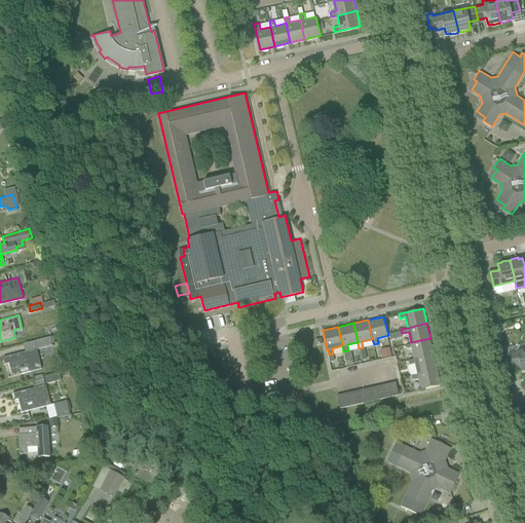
[(50,335),(35,339),(37,346),(37,347),(52,343),(50,335)]
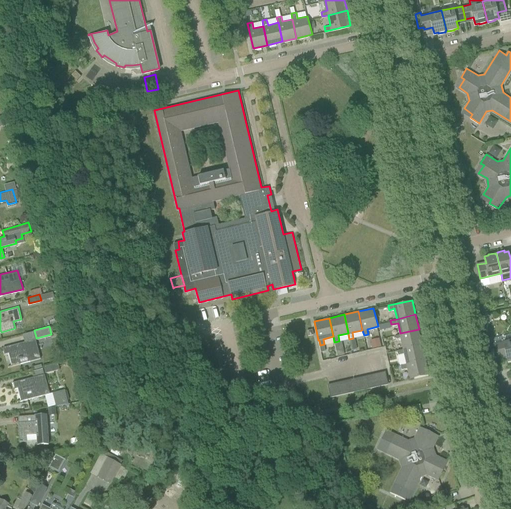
[(403,348),(422,344),(419,329),(400,333),(394,335),(395,339),(401,338),(403,348)]
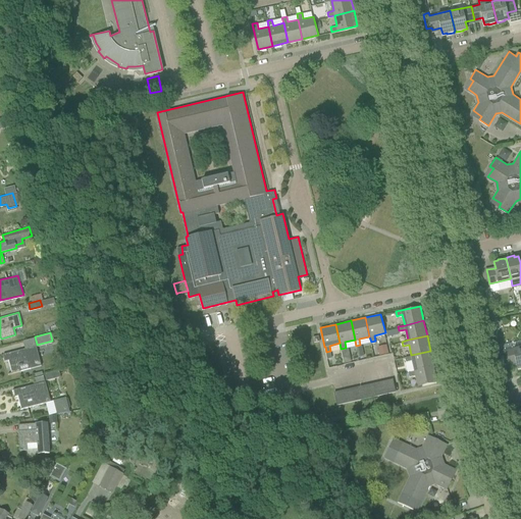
[(380,353),(389,351),(387,343),(378,345),(380,353)]
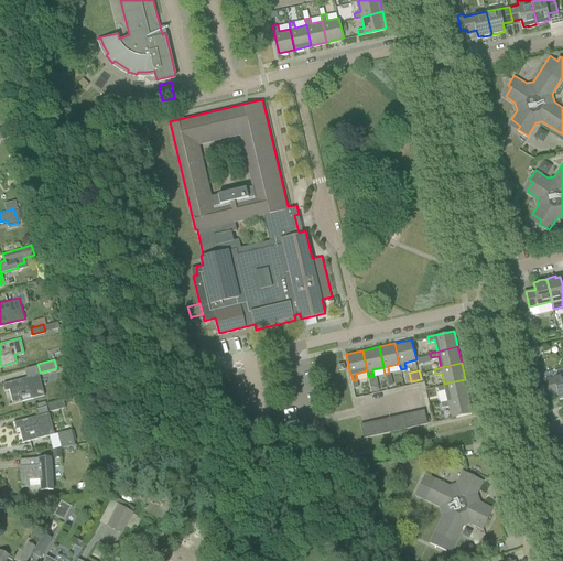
[(28,375),(3,381),(6,389),(10,388),(13,402),(23,399),(22,395),(32,392),(33,397),(45,394),(40,373),(28,375)]
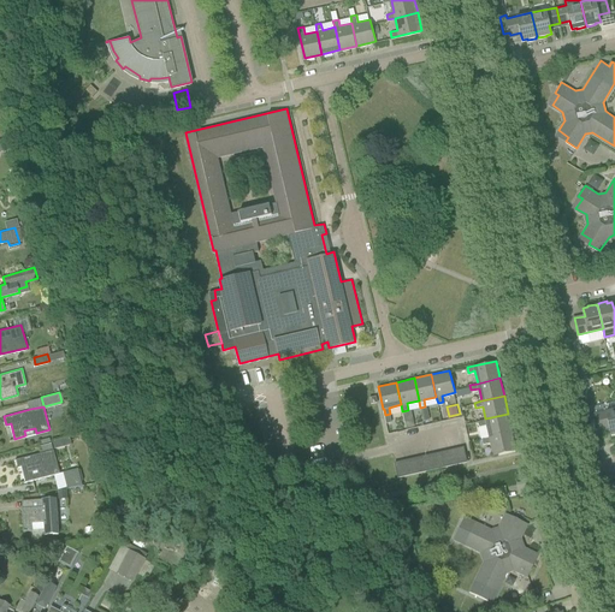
[(614,406),(596,413),(596,414),(590,415),(592,428),(598,427),(599,428),(609,426),(611,434),(614,433),(614,406)]
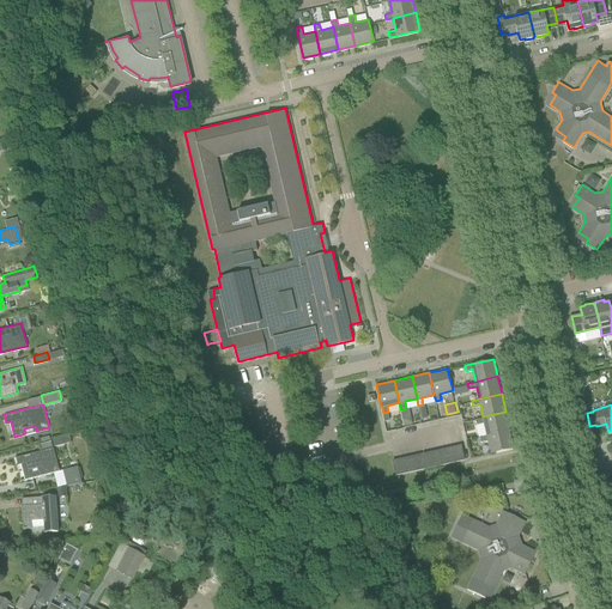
[(488,434),(509,430),(506,412),(483,416),(477,418),(478,424),(484,421),(488,434)]
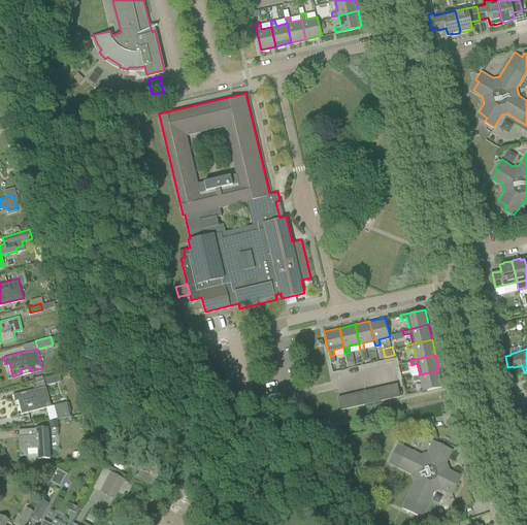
[(423,390),(442,385),(438,370),(420,374),(414,375),(415,380),(421,379),(423,390)]
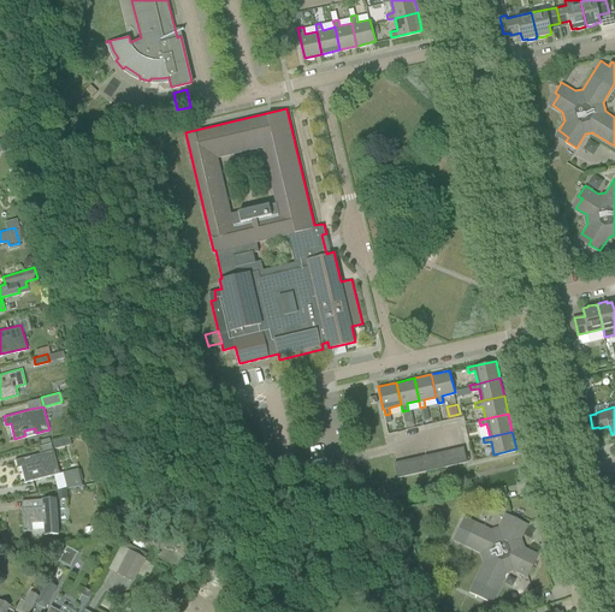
[(61,437),(53,439),(55,446),(64,444),(61,437)]
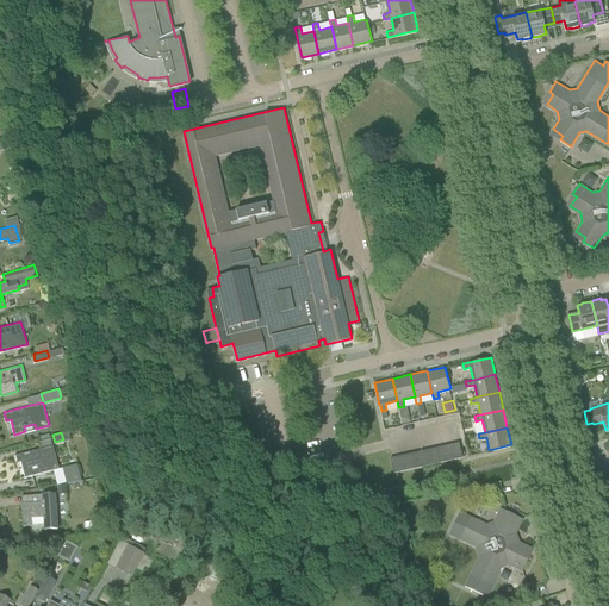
[(455,457),(463,456),(459,441),(452,443),(455,457)]
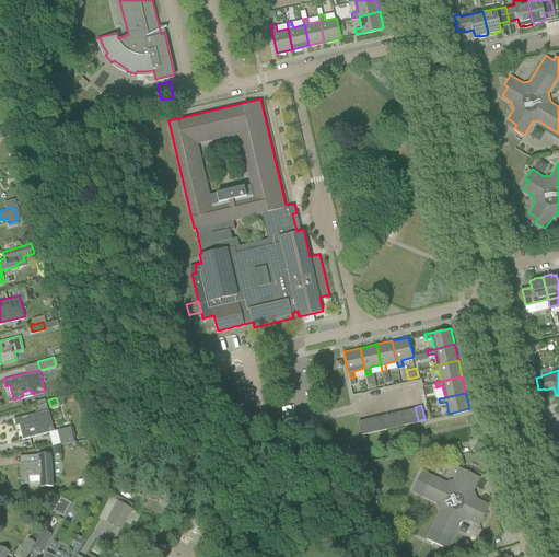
[(410,421),(418,420),(415,407),(408,408),(410,421)]
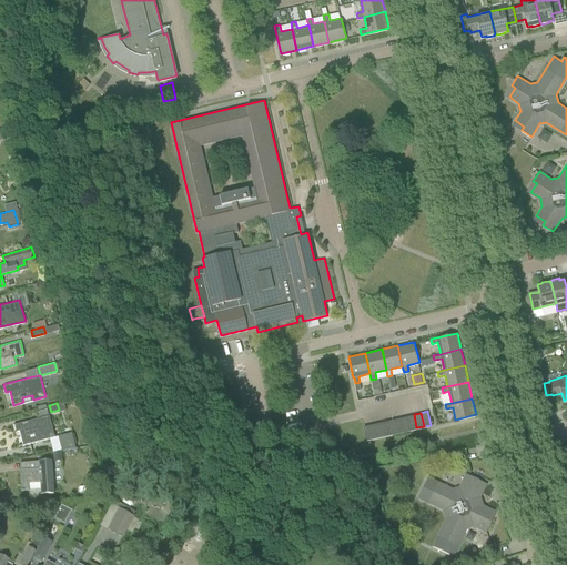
[(24,443),(56,435),(50,414),(16,423),(17,430),(20,430),(24,443)]
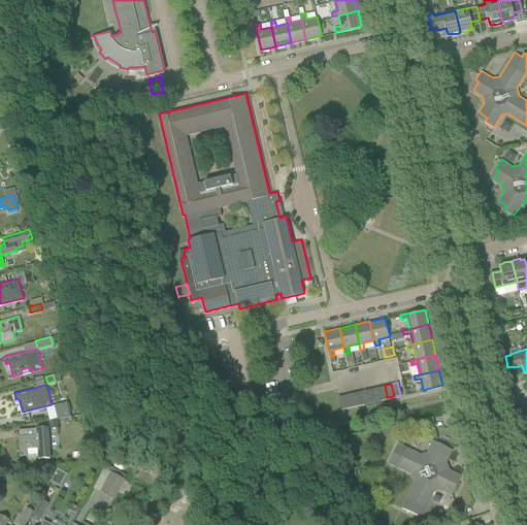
[(381,399),(387,397),(385,385),(377,387),(381,399)]
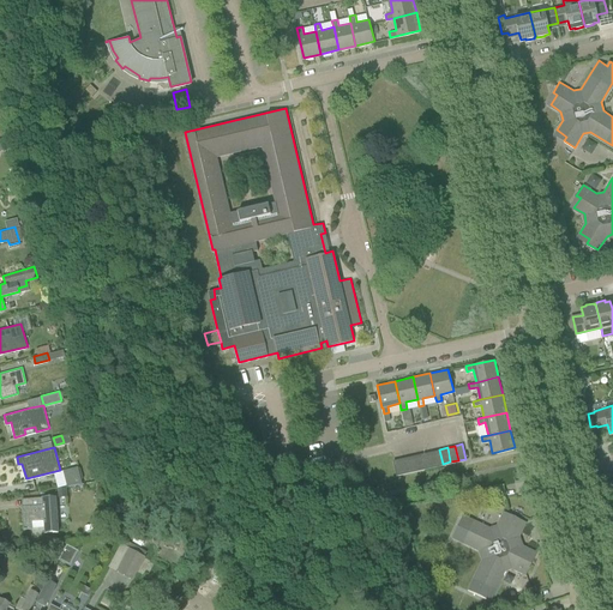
[(436,465),(443,464),(439,450),(432,451),(436,465)]
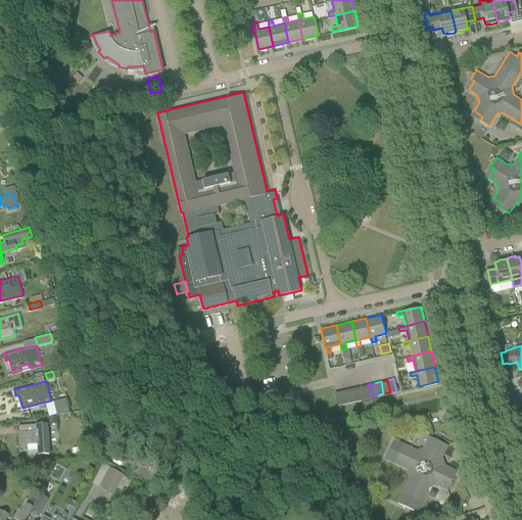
[(364,398),(371,396),(368,384),(362,386),(364,398)]
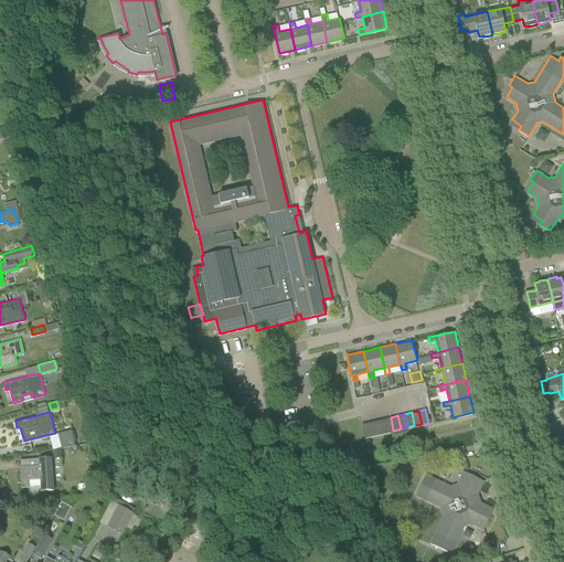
[(386,432),(393,431),(391,417),(383,419),(386,432)]
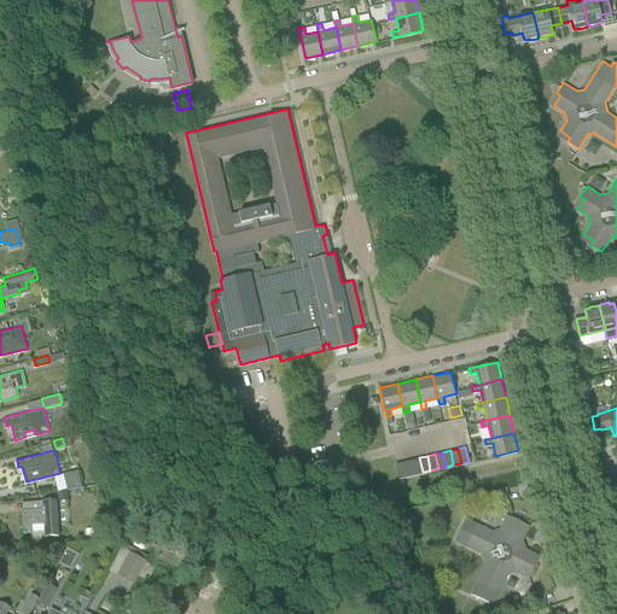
[(415,474),(423,472),(419,457),(412,458),(415,474)]
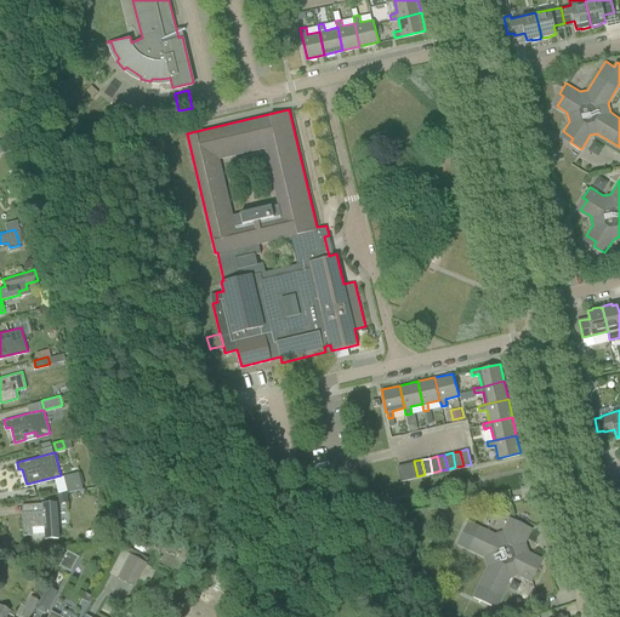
[(409,478),(417,476),(414,461),(407,463),(409,478)]
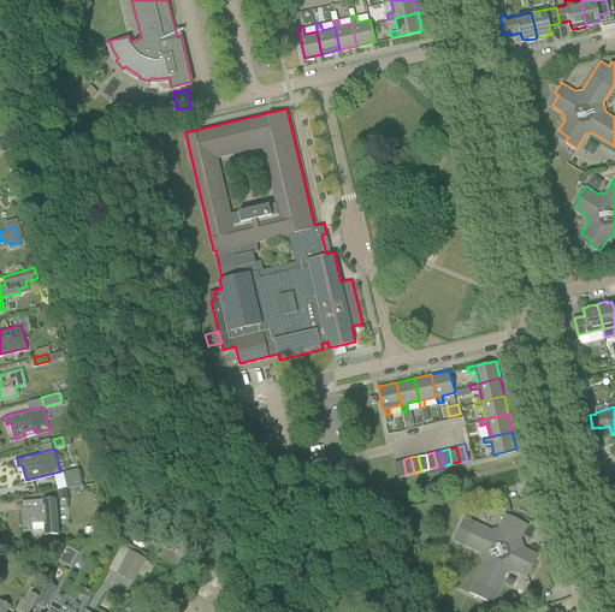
[(398,475),(406,474),(403,459),(395,461),(398,475)]
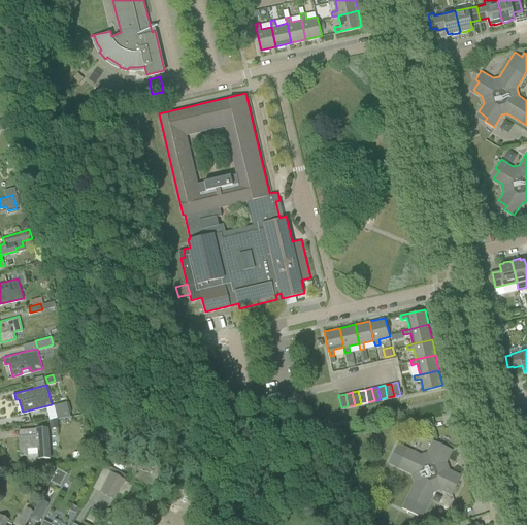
[(58,418),(71,414),(67,400),(55,403),(58,418)]
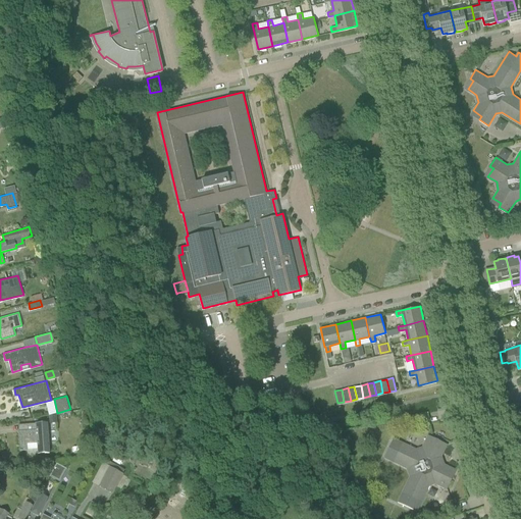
[(38,453),(50,452),(48,421),(18,423),(19,429),(20,449),(28,449),(28,443),(38,442),(38,453)]
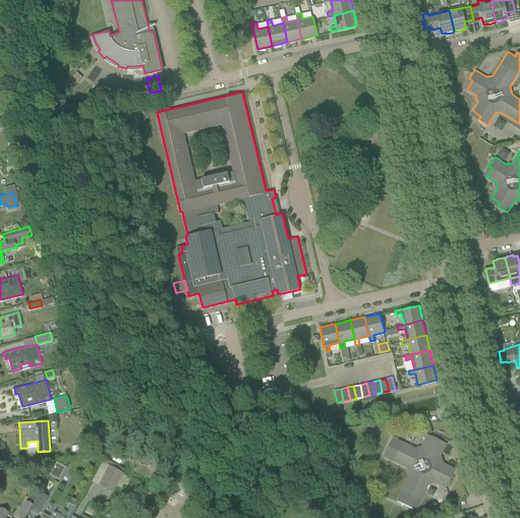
[(384,455),(393,459),(407,466),(410,473),(397,500),(416,509),(428,482),(434,480),(447,486),(451,477),(448,475),(452,466),(443,462),(441,455),(445,446),(436,441),(438,438),(427,433),(421,446),(416,448),(393,437),(384,455)]
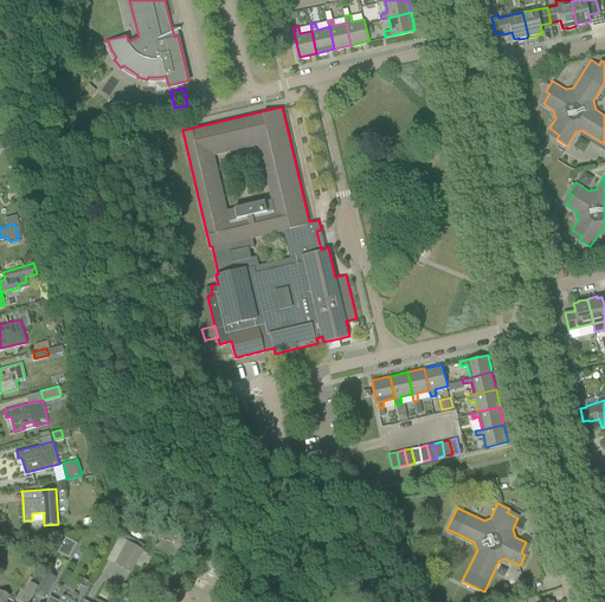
[(132,570),(146,543),(126,533),(123,537),(118,535),(107,558),(132,570)]
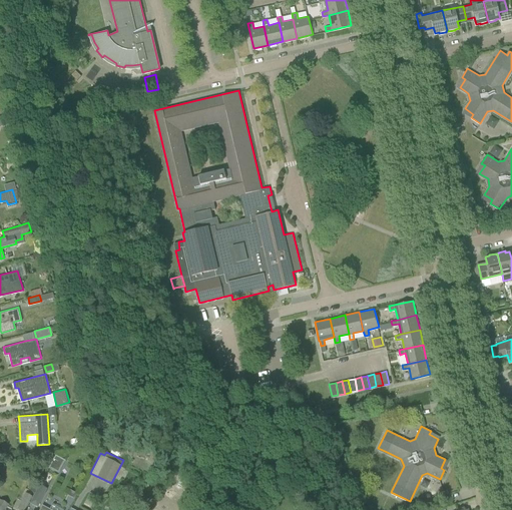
[(59,472),(66,459),(56,454),(49,467),(59,472)]
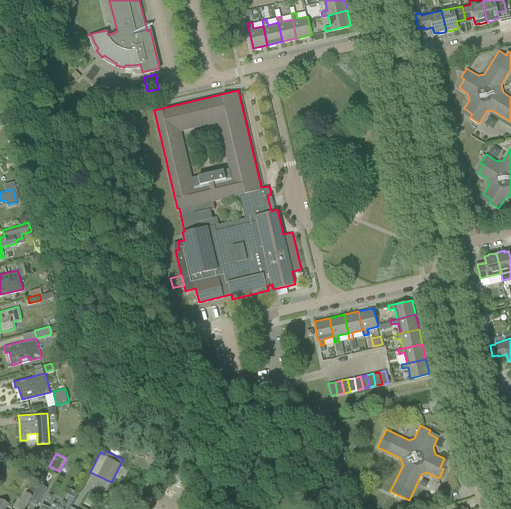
[(352,478),(358,476),(355,466),(349,469),(352,478)]
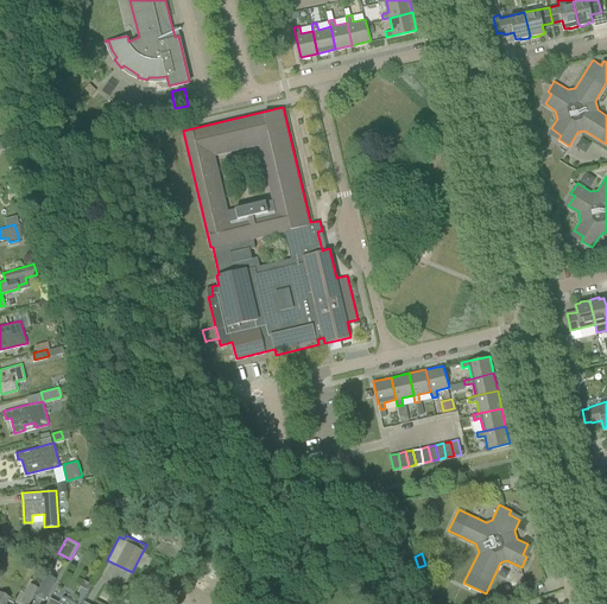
[(422,579),(430,577),(425,565),(418,567),(422,579)]
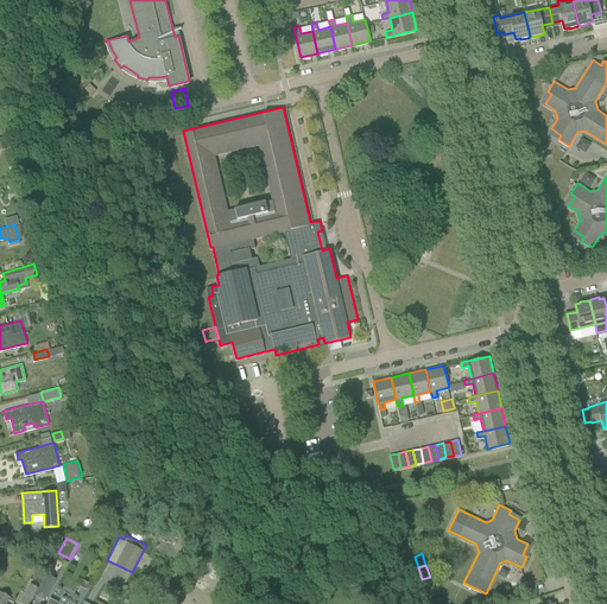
[(37,595),(48,572),(46,572),(45,576),(42,582),(39,586),(31,583),(21,601),(27,603),(30,603),(36,593),(37,595)]
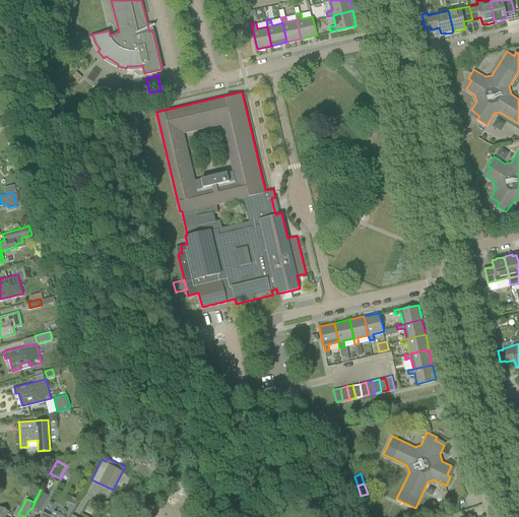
[(39,512),(48,494),(41,490),(31,509),(39,512)]
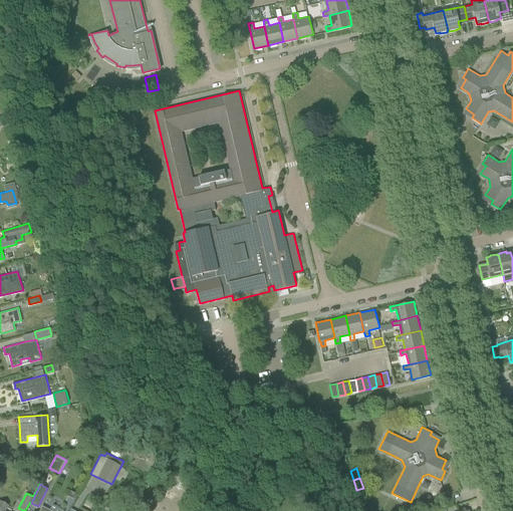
[(8,510),(6,510),(9,504),(1,500),(0,500),(0,510),(11,510),(10,510),(8,510)]
